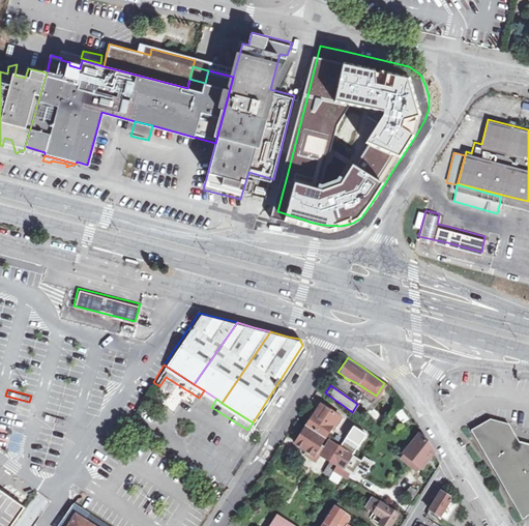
[(313,411),(304,424),(323,436),(329,427),(331,428),(339,416),(321,406),(316,413),(313,411)]
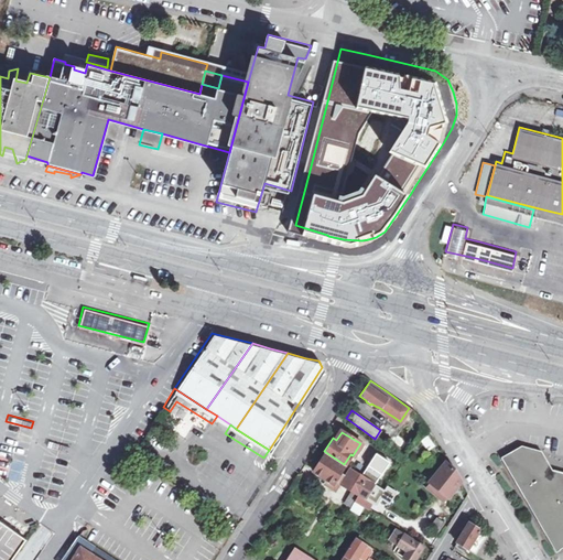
[(45,438),(44,444),(67,451),(69,444),(45,438)]
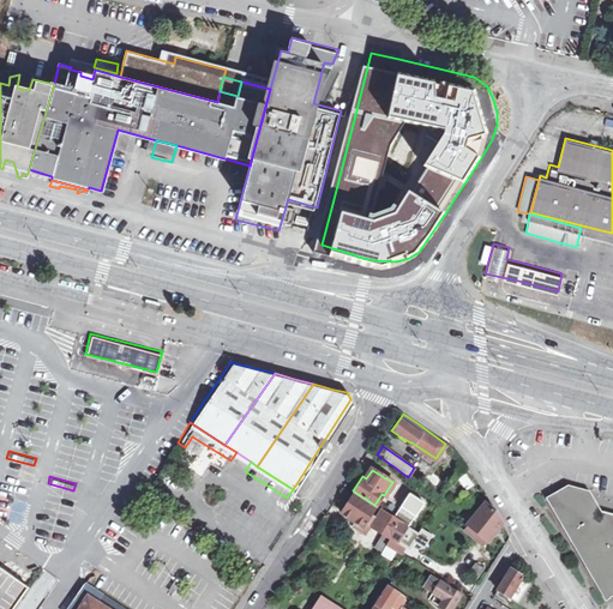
[(612,561),(612,536),(600,512),(587,488),(569,483),(565,486),(551,493),(594,572),(612,561)]
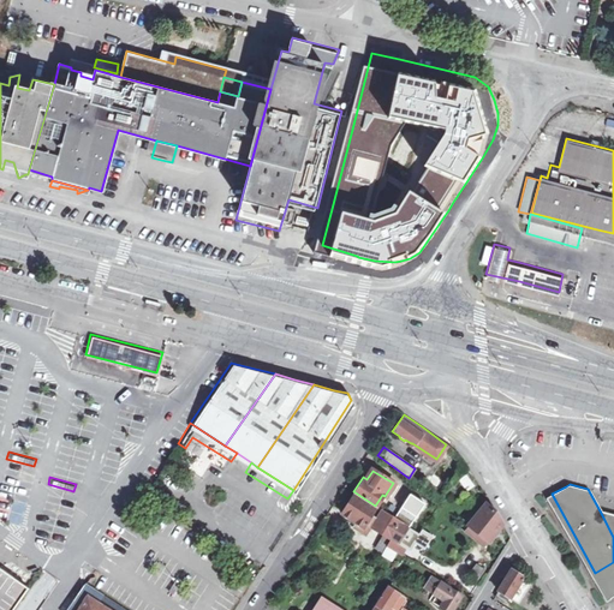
[(375,506),(353,491),(340,513),(349,519),(346,522),(359,530),(362,526),(367,528),(375,515),(370,513),(375,506)]
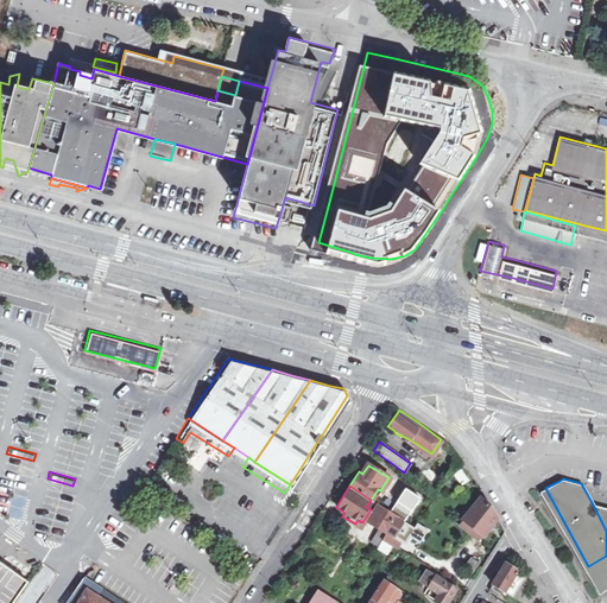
[(455,522),(456,522),(467,531),(478,539),(495,514),(492,507),(489,502),(484,500),(486,496),(485,493),(484,492),(480,496),(476,494),(455,522)]
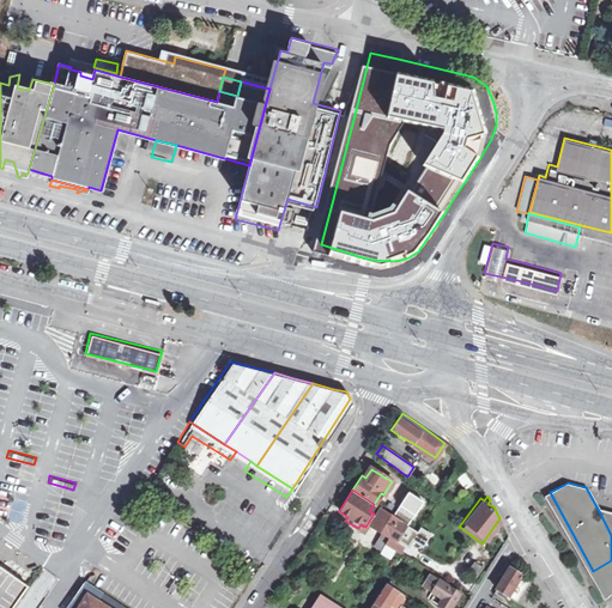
[(369,524),(379,530),(389,514),(380,508),(369,524)]
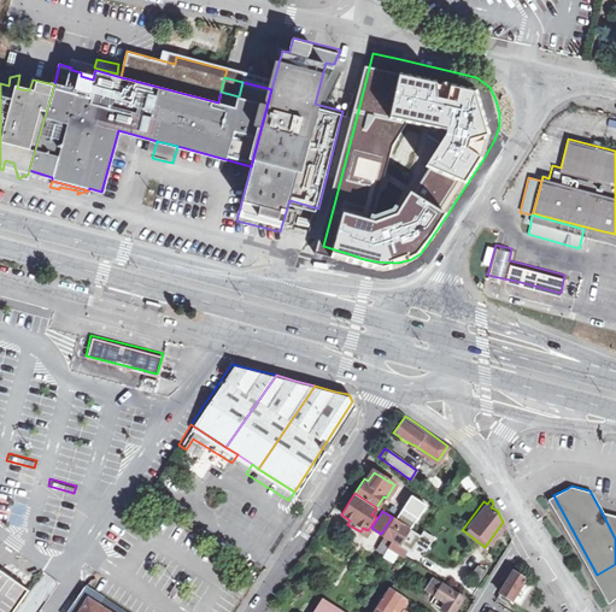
[(615,539),(615,517),(603,515),(615,539)]
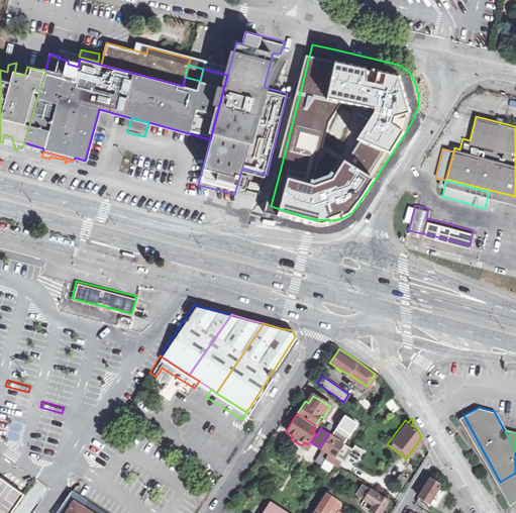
[(343,432),(338,439),(343,442),(351,447),(355,440),(343,432)]
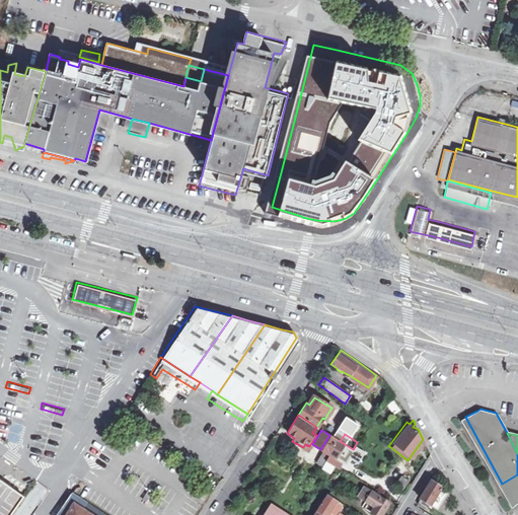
[(345,444),(340,441),(329,435),(320,449),(328,454),(325,459),(333,463),(336,465),(340,460),(334,456),(338,449),(341,451),(345,444)]
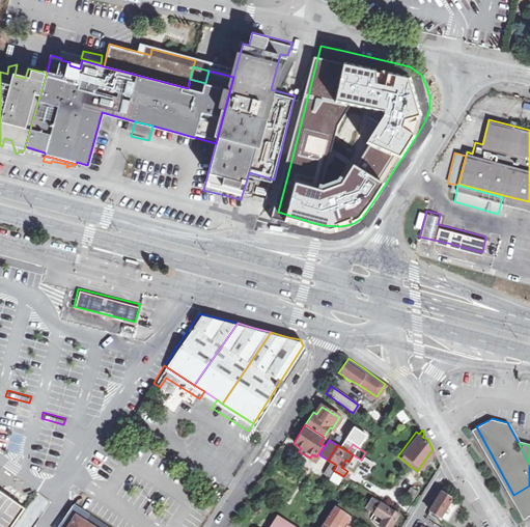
[(408,464),(398,456),(392,464),(402,471),(408,464)]
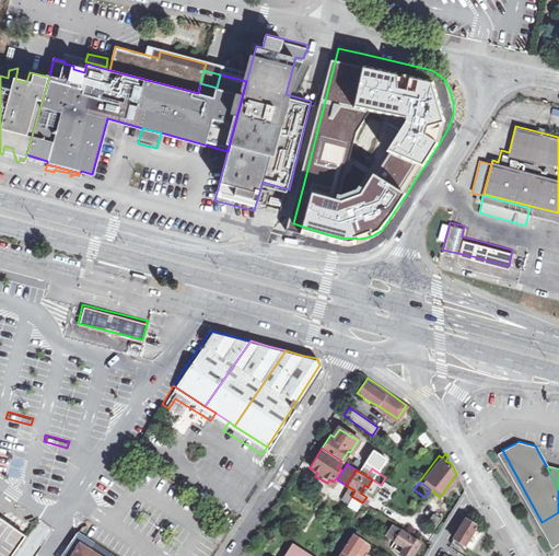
[(349,500),(351,496),(354,490),(346,485),(338,497),(347,504),(349,500)]
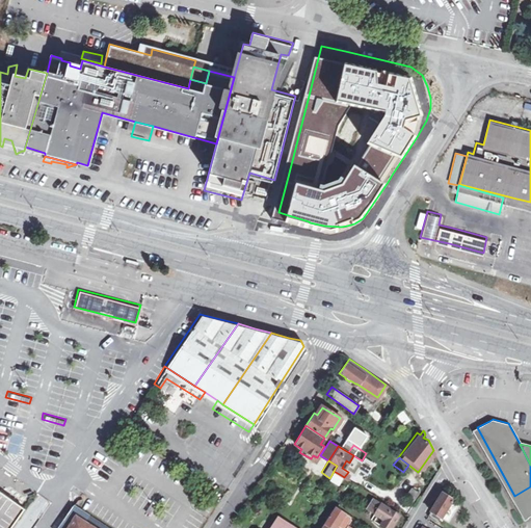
[(412,483),(403,494),(409,499),(418,489),(412,483)]
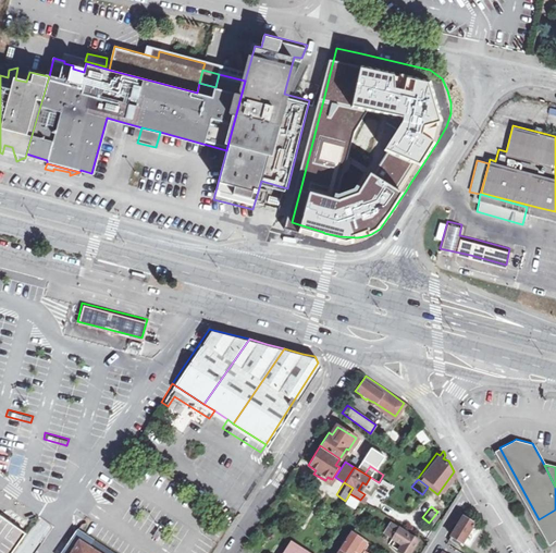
[(555,510),(539,519),(544,529),(547,537),(555,531),(555,510)]
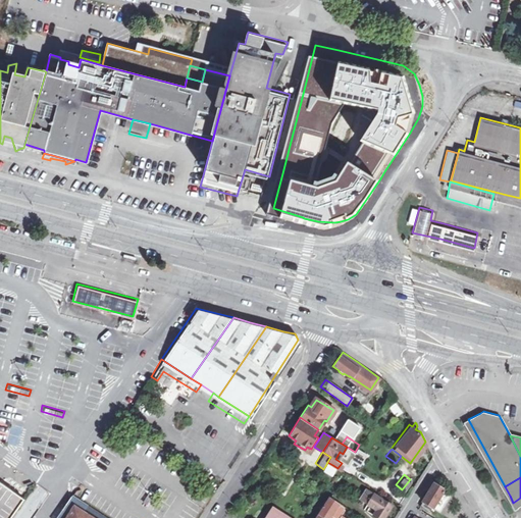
[(0,517),(29,517),(38,506),(31,501),(24,497),(0,479),(0,517)]
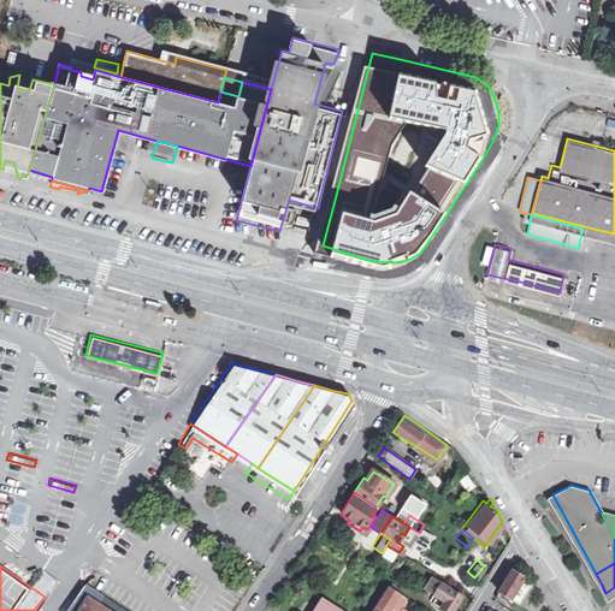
[(525,576),(510,569),(497,591),(520,604),(532,583),(525,579),(525,576)]
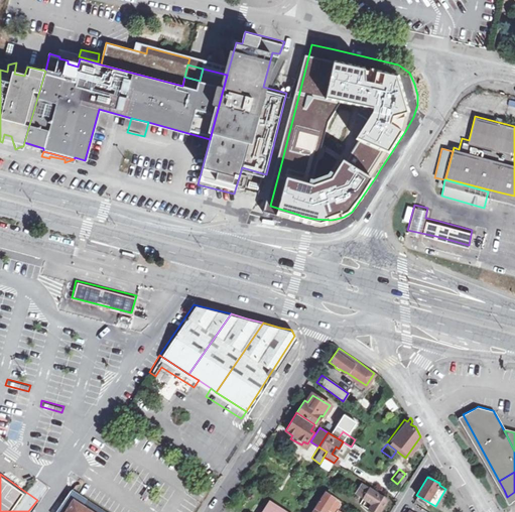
[(376,511),(385,498),(360,482),(354,492),(364,498),(361,503),(374,511),(376,511)]
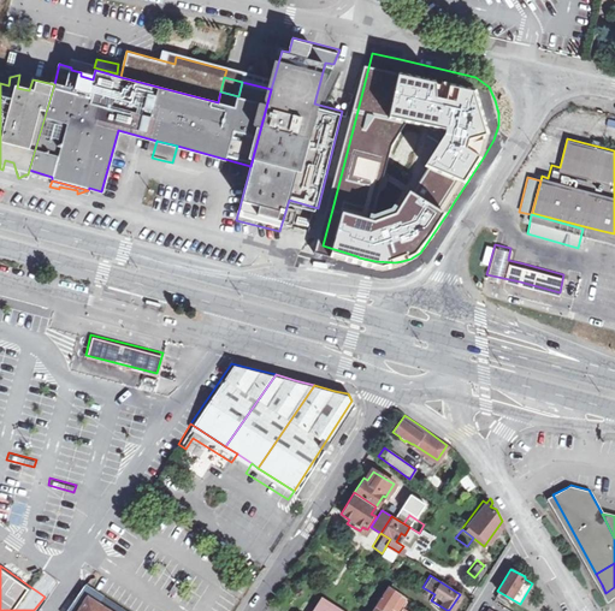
[(181,583),(173,579),(165,591),(172,594),(181,583)]
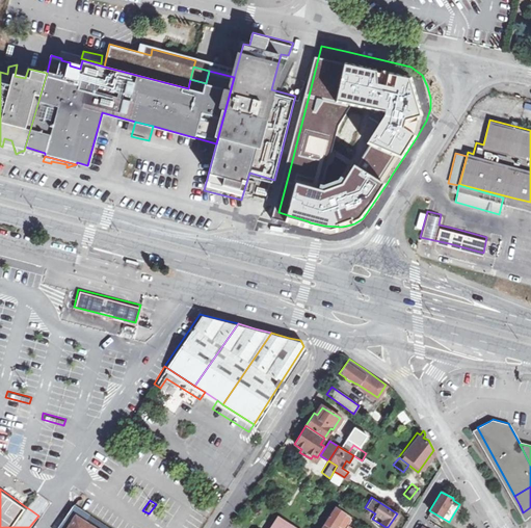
[(112,527),(99,519),(87,512),(74,504),(70,509),(57,527),(112,527)]
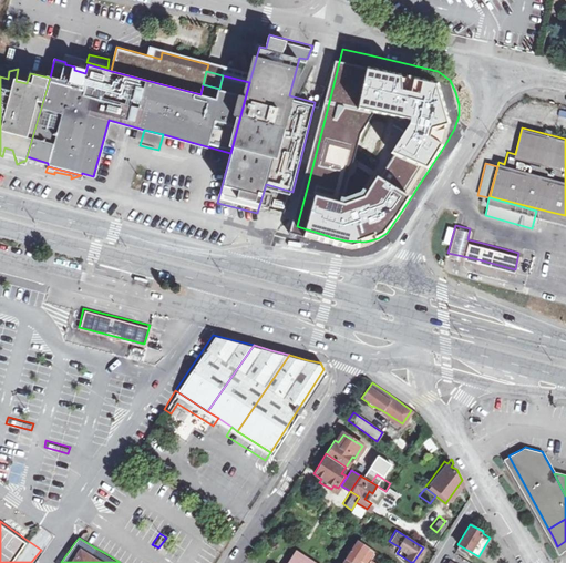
[(346,559),(351,562),(374,562),(370,560),(374,552),(358,541),(354,545),(350,552),(346,559)]
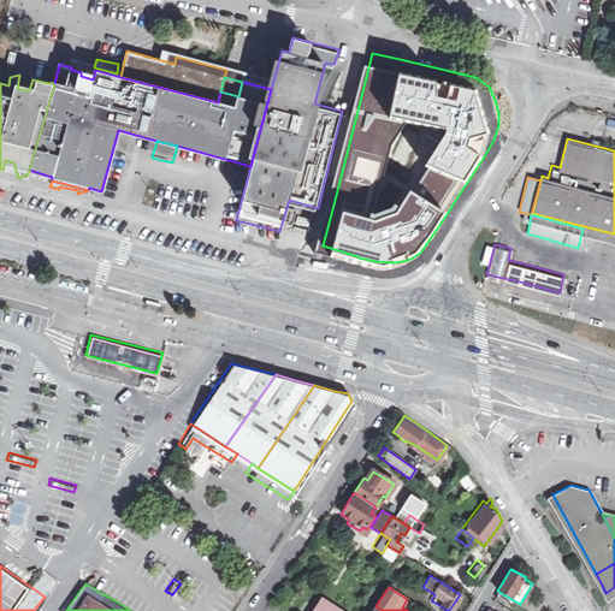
[(380,588),(376,595),(380,599),(385,592),(380,588)]
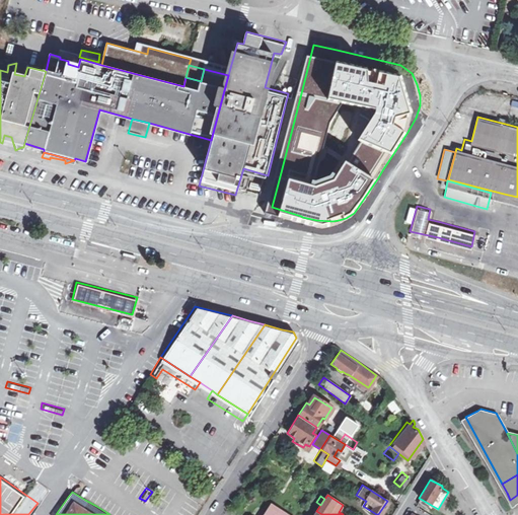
[(289,514),(272,505),(266,514),(267,514),(289,514)]
